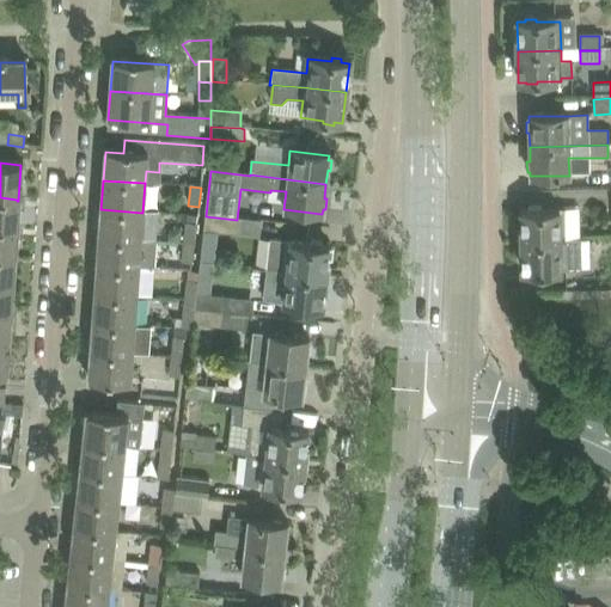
[(0,226),(14,228),(14,230),(16,230),(17,210),(16,210),(17,201),(17,200),(0,197),(0,226)]
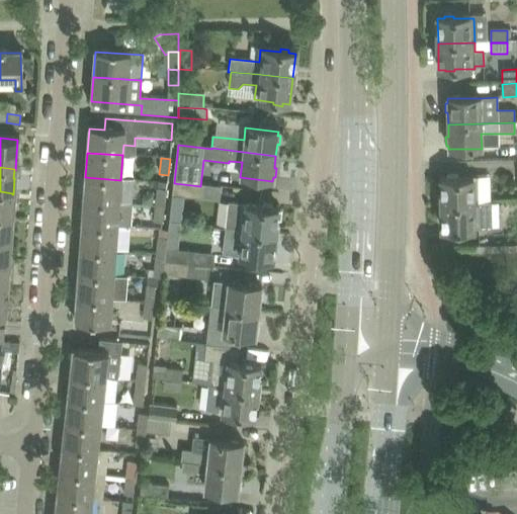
[(85,177),(83,202),(132,205),(134,181),(120,180),(85,177)]
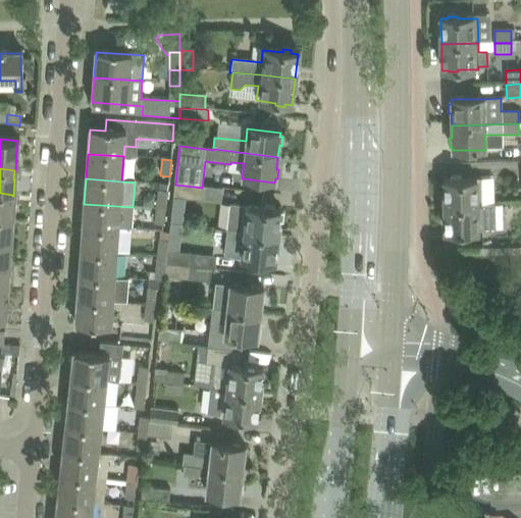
[(445,207),(481,206),(481,180),(460,180),(460,178),(451,178),(451,182),(445,182),(445,207)]
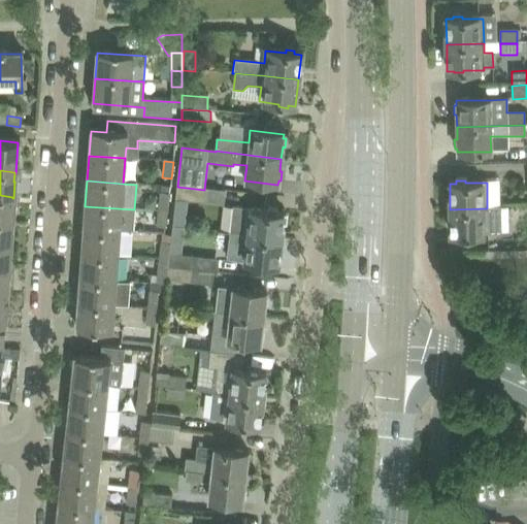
[(185,228),(188,201),(202,203),(204,190),(177,187),(175,200),(172,226),(185,228)]
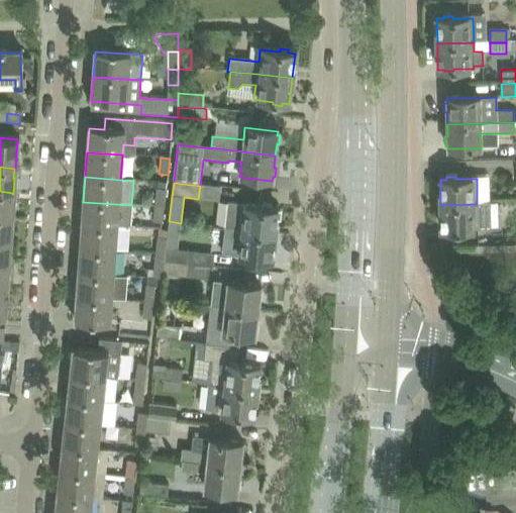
[(201,198),(220,199),(221,187),(202,185),(201,198)]
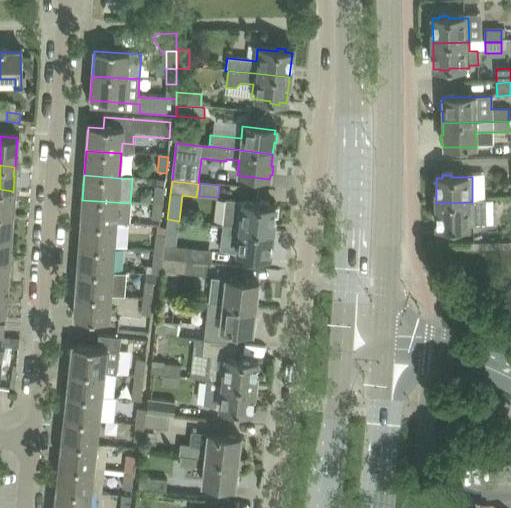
[(164,188),(155,187),(153,204),(162,205),(164,188)]
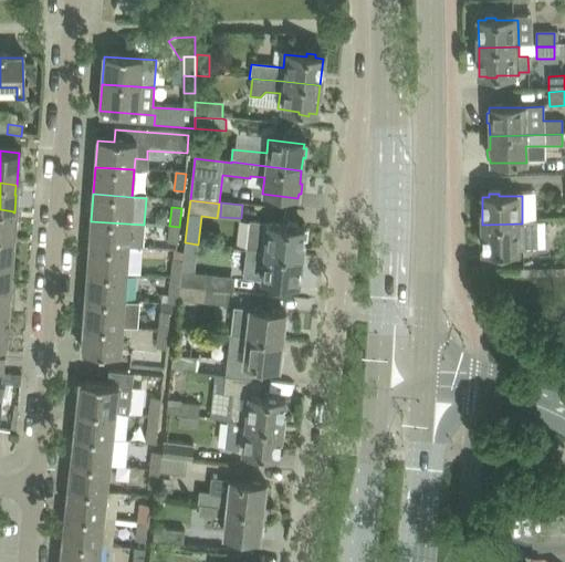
[(12,220),(13,212),(13,211),(0,209),(0,237),(11,238),(13,239),(14,221),(12,220)]
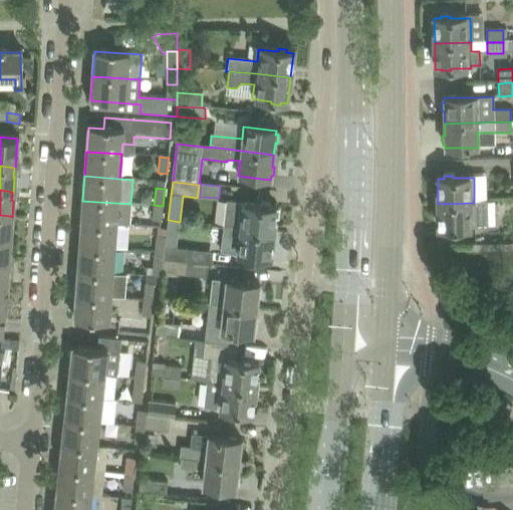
[(82,201),(81,224),(116,227),(130,228),(132,204),(131,204),(82,201)]
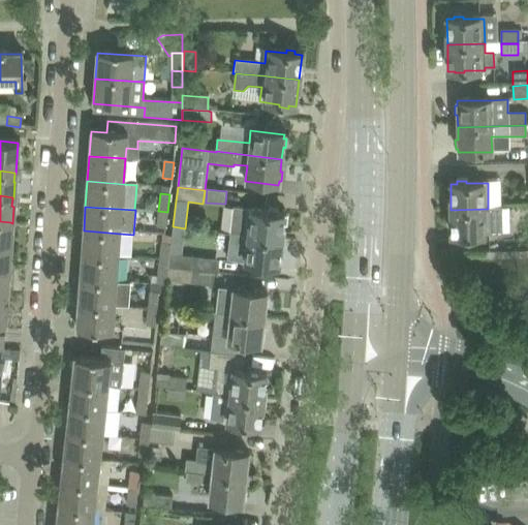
[(267,213),(247,211),(233,209),(229,233),(230,233),(230,234),(280,240),(283,215),(276,214),(276,212),(268,211),(267,213)]
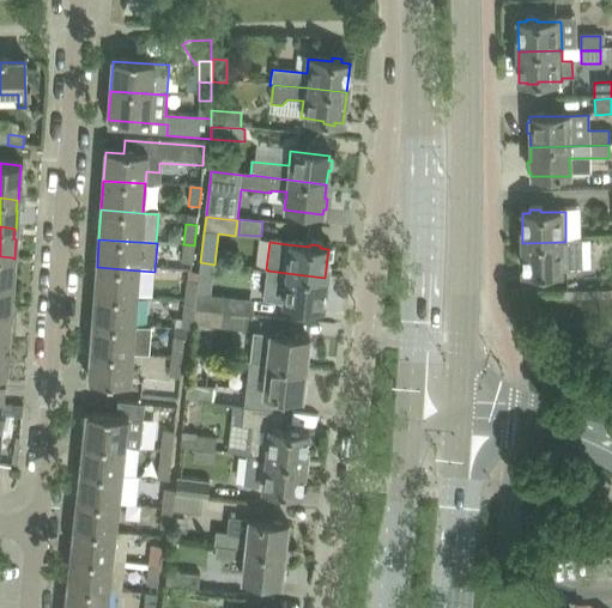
[(581,272),(581,242),(565,242),(522,243),(523,273),(532,273),(532,275),(543,275),(543,273),(581,272)]
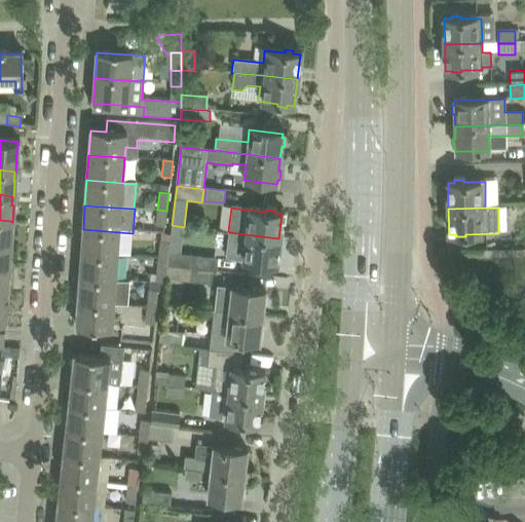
[(164,227),(166,211),(157,210),(156,226),(164,227)]
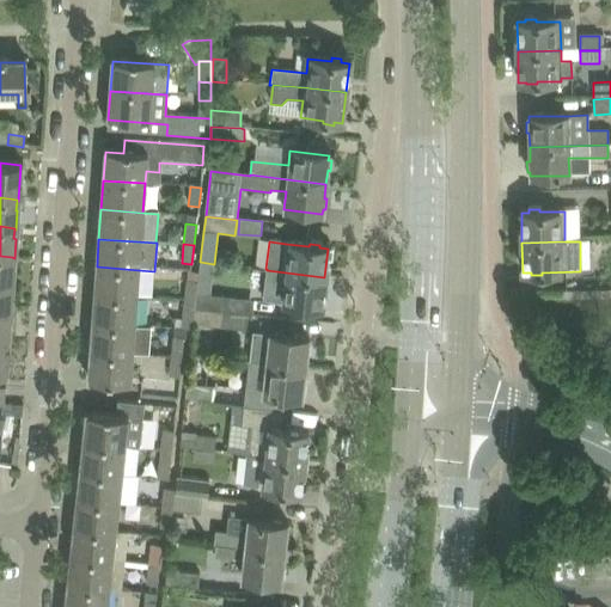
[(0,282),(12,284),(13,267),(12,267),(12,257),(0,256),(0,282)]
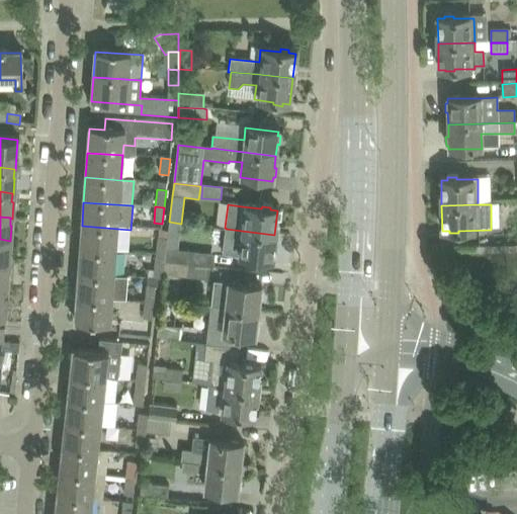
[(115,253),(117,229),(82,226),(80,250),(115,253)]
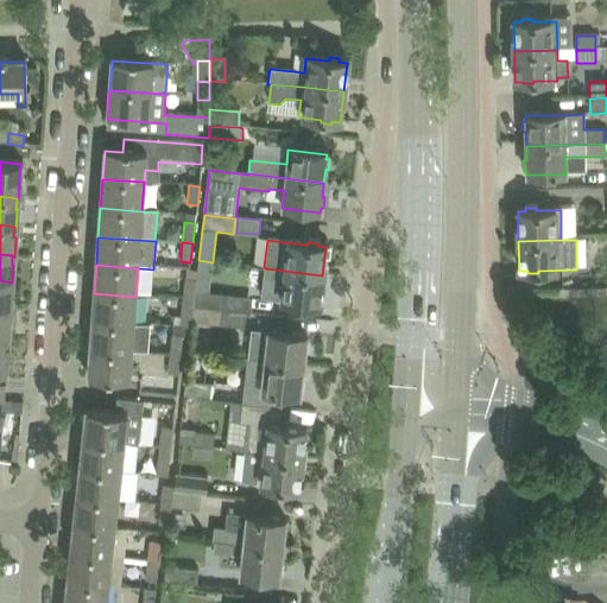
[(318,305),(322,275),(265,268),(261,298),(299,303),(299,306),(310,308),(310,305),(318,305)]
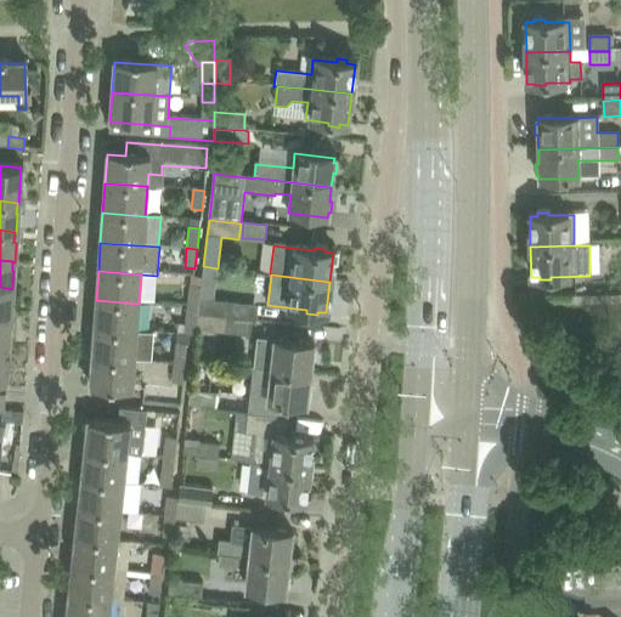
[(12,289),(0,287),(0,318),(9,320),(9,317),(9,309),(11,309),(12,289)]
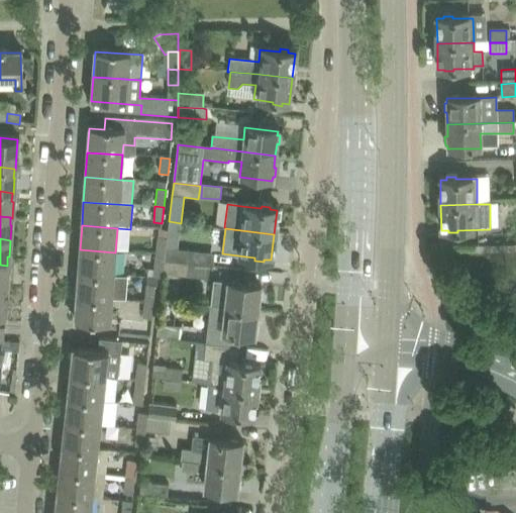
[(166,250),(167,239),(158,238),(156,255),(165,257),(166,250)]
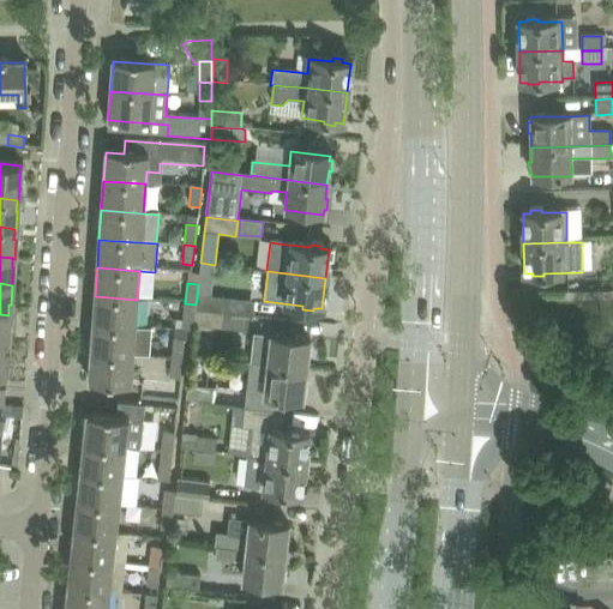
[(137,300),(95,296),(92,326),(134,329),(137,300)]
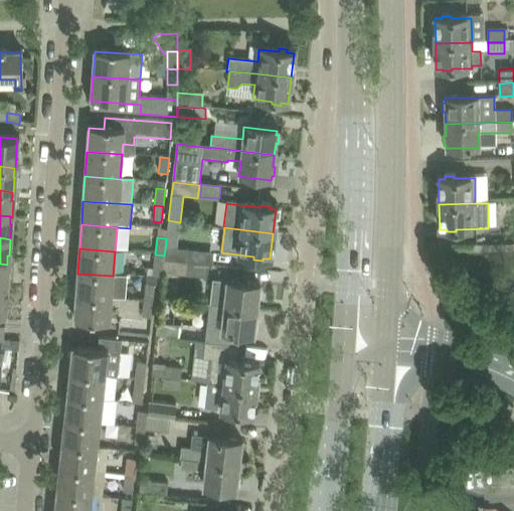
[(164,256),(164,262),(186,264),(189,264),(190,251),(165,249),(164,256)]
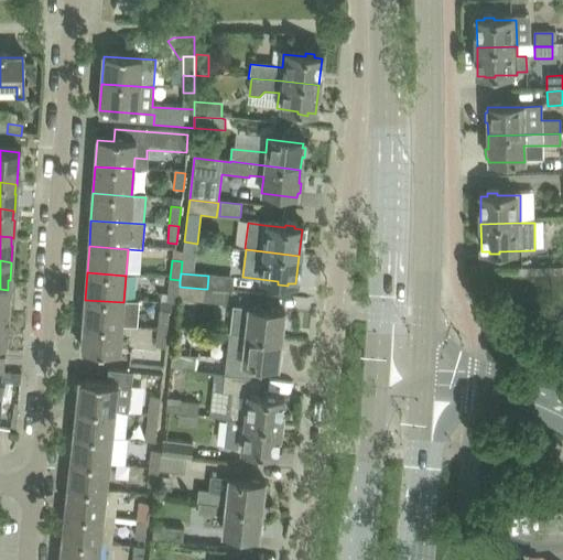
[(170,279),(168,304),(177,305),(177,301),(180,287),(180,280),(170,279)]
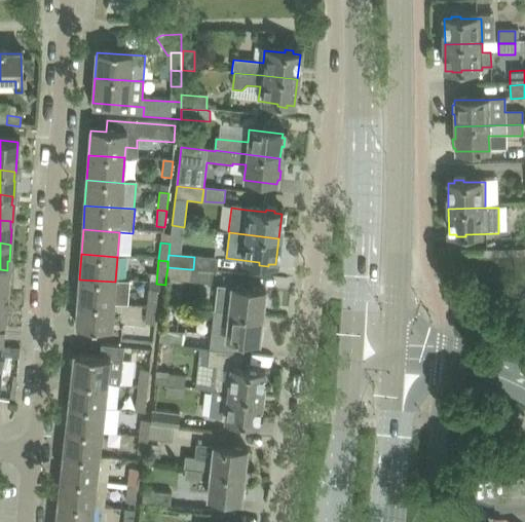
[(189,283),(190,269),(167,267),(165,281),(189,283)]
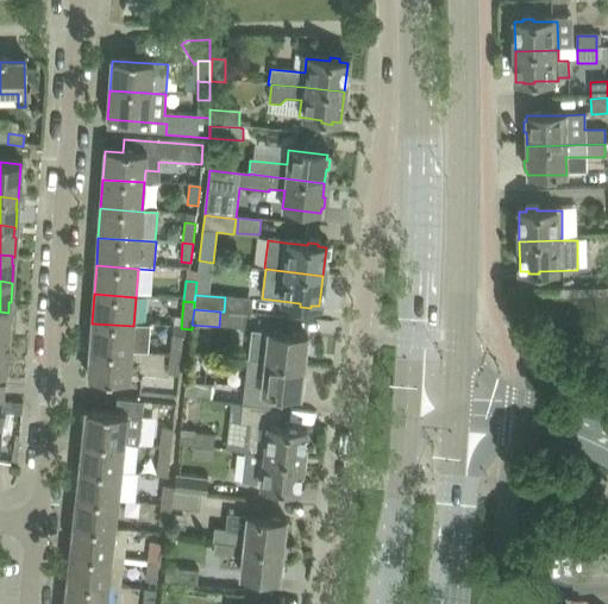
[(0,339),(6,340),(6,339),(7,329),(8,331),(8,327),(11,327),(12,315),(10,315),(10,310),(8,310),(8,313),(0,312),(0,339)]
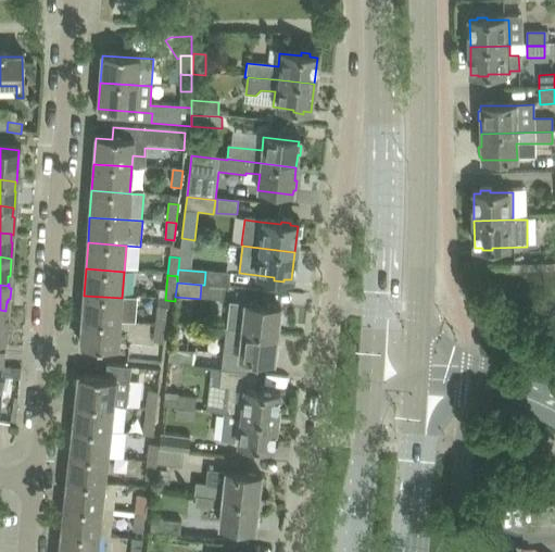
[(120,324),(122,298),(84,296),(82,322),(120,324)]
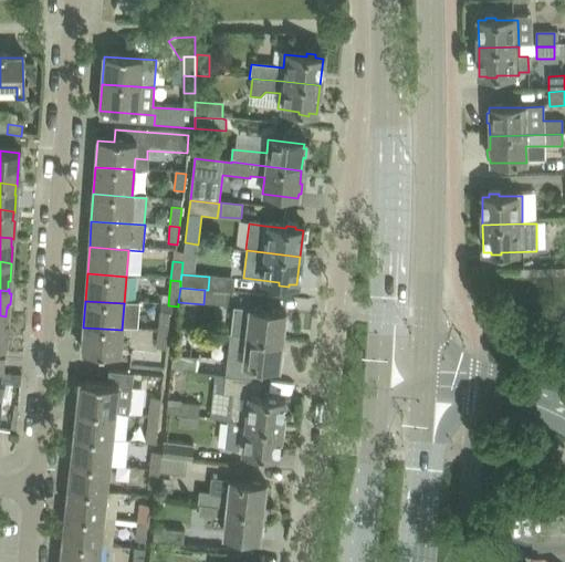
[(233,309),(230,335),(281,342),(282,330),(285,330),(286,320),(283,320),(283,315),(233,309)]
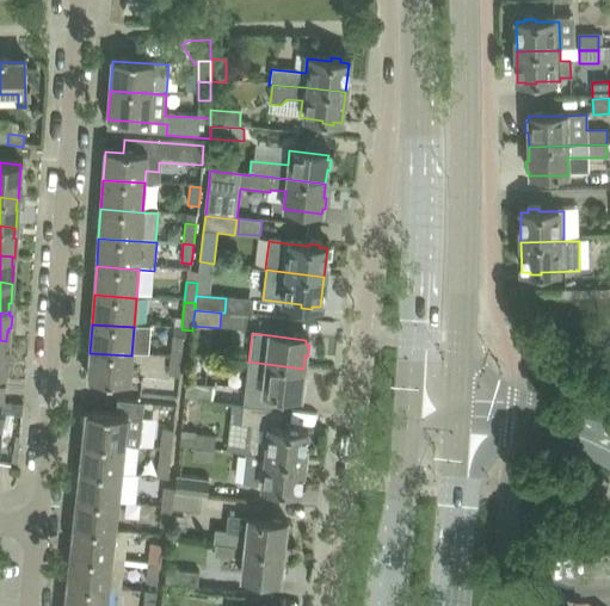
[(173,338),(171,359),(182,360),(184,339),(173,338)]
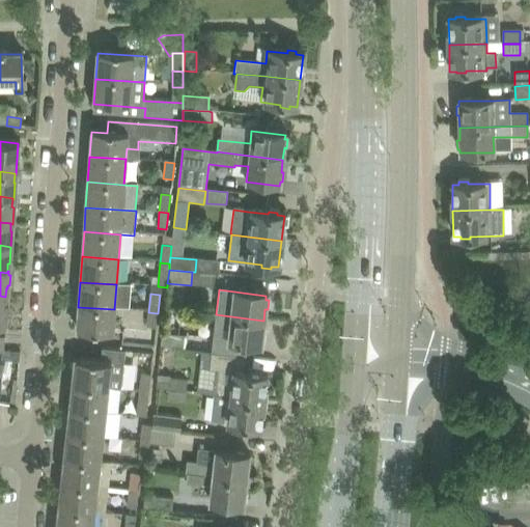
[(112,334),(114,309),(78,307),(76,332),(112,334)]
